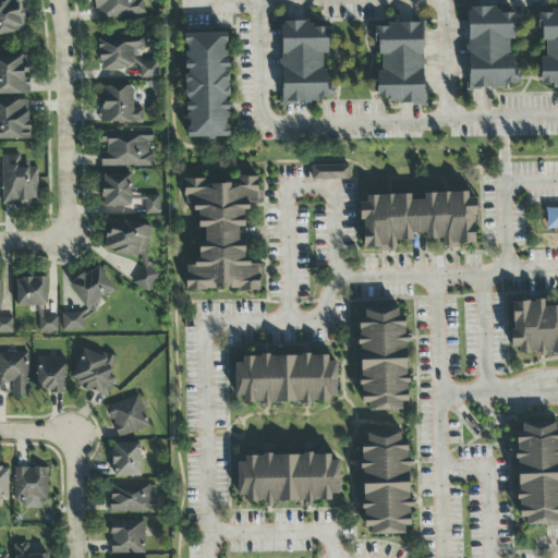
[(0,0),(0,35),(23,32),(17,0),(0,0)]
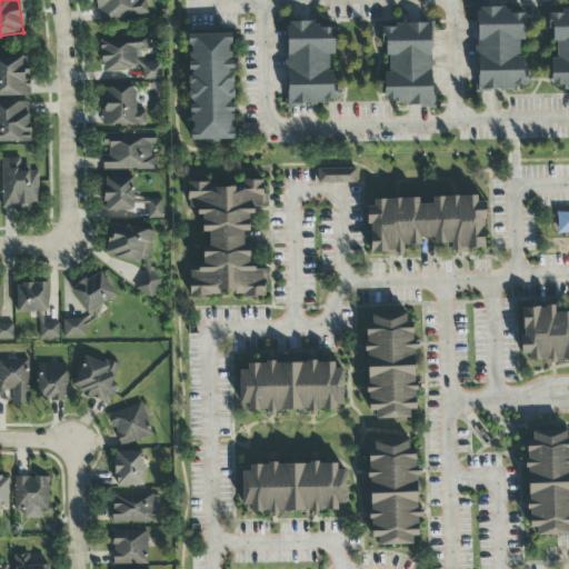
[(478,90),(528,89),(527,70),(520,70),(520,41),(525,41),(525,10),(477,10),(478,90)]
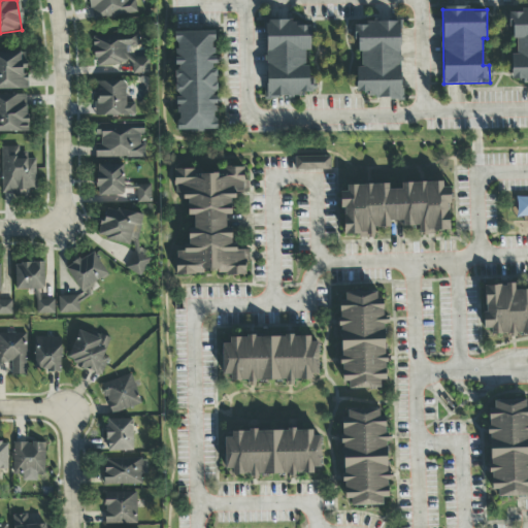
[(510,84),(527,84),(527,9),(508,10),(507,28),(513,28),(513,39),(516,39),(516,55),(510,55),(510,84)]
